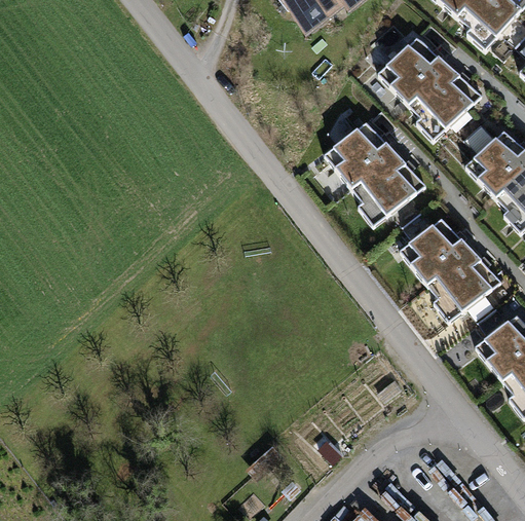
[(293,0),(296,3),(295,8),(306,23),(312,23),(326,11),(326,6),(334,0),(344,0),(345,1),(351,1),(352,0),(293,0)]
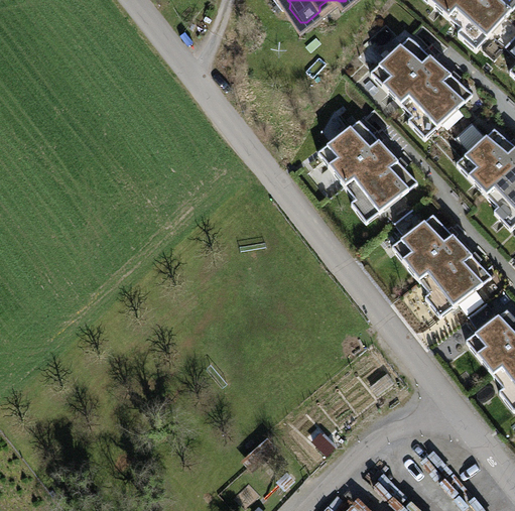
[(429,0),(447,16),(461,0),(429,0)]
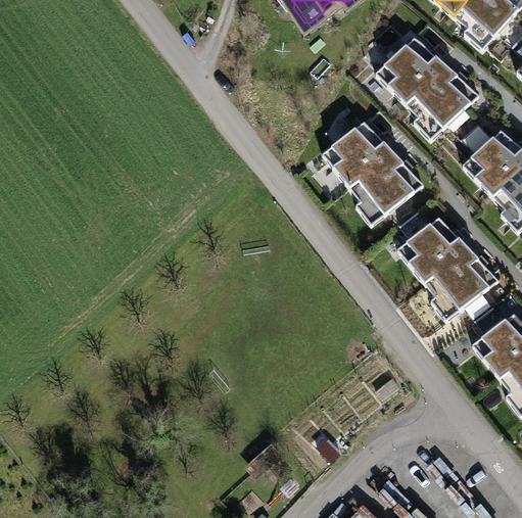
[(521,1),(521,0),(467,0),(454,16),(467,28),(464,33),(481,48),(521,1)]
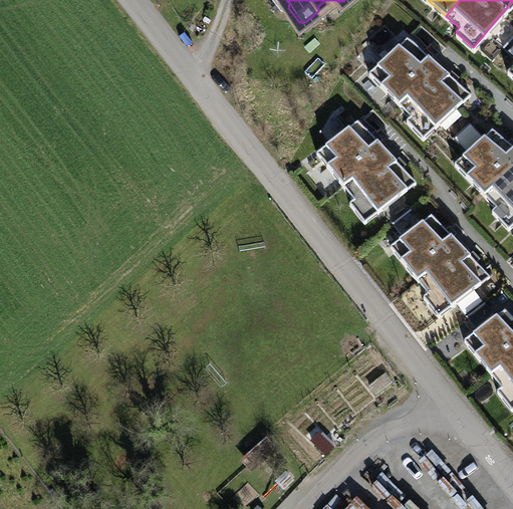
[(407,35),(368,71),(398,101),(439,63),(407,35)]
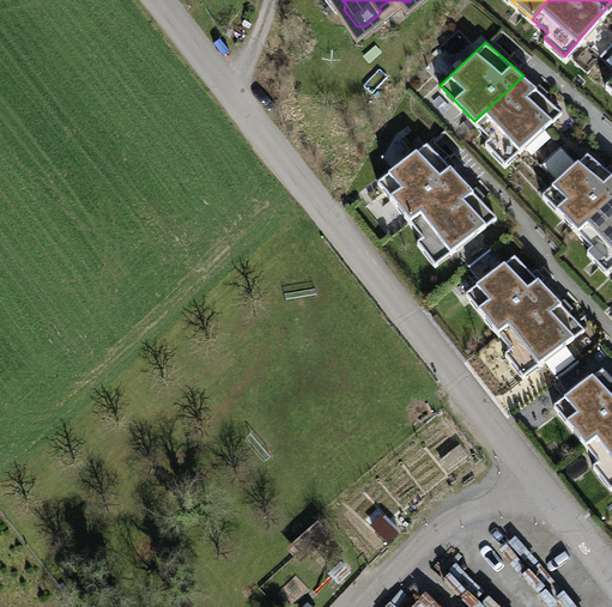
[(561,109),(523,76),(474,121),(490,138),(485,141),(504,162),(561,109)]
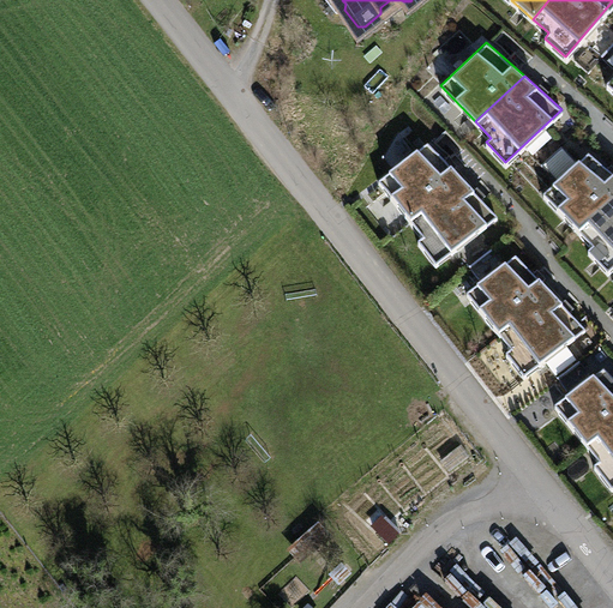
[(409,220),(462,178),(427,142),(378,180),(409,220)]
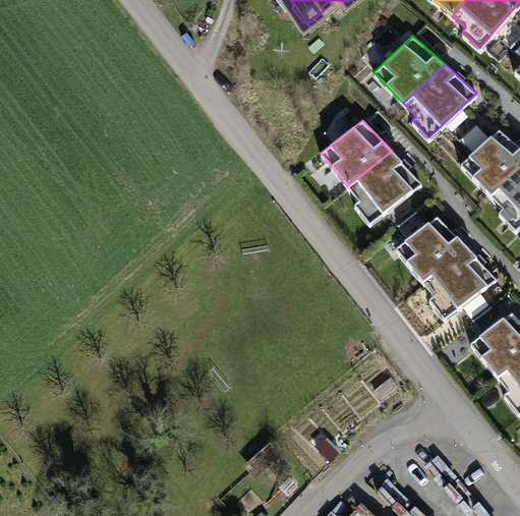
[(519,146),(499,127),(460,164),(489,194),(519,166),(519,146)]
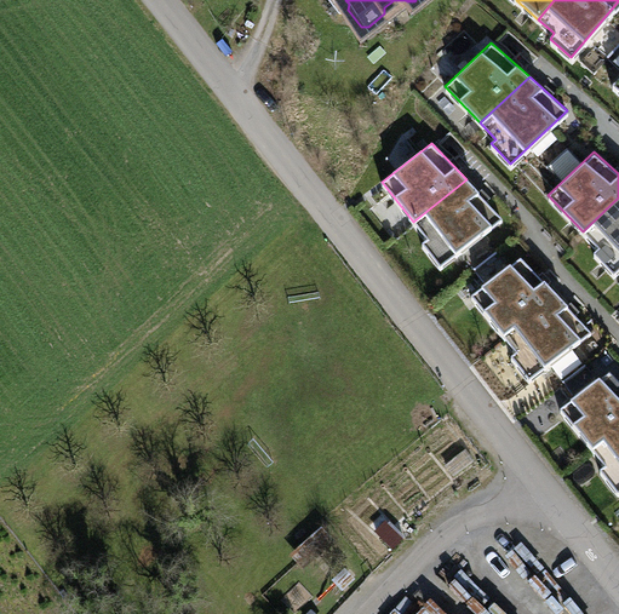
[(502,217),(466,179),(413,222),(427,239),(422,242),(439,265),(502,217)]
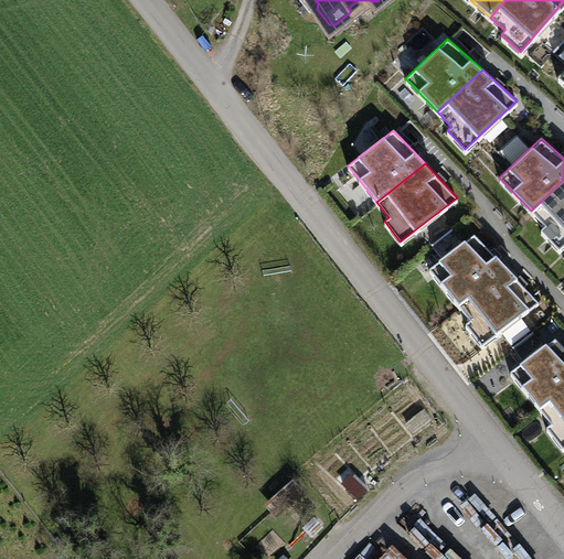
[(563,243),(563,180),(531,211),(545,226),(541,229),(559,249),(563,243)]
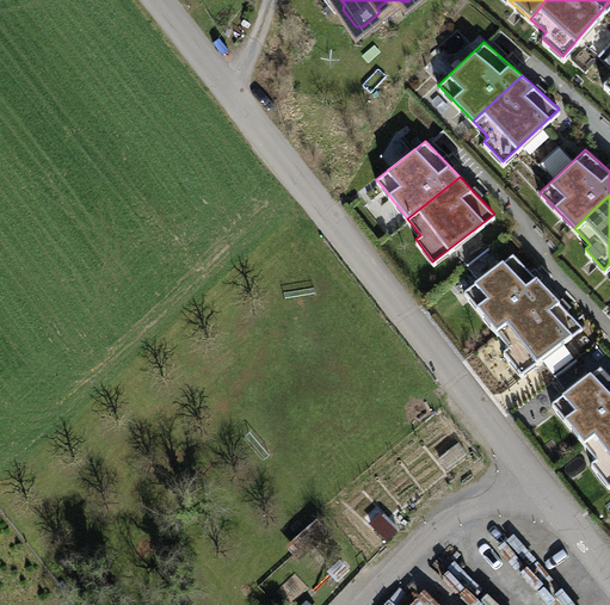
[(495,329),(547,289),(512,252),(463,290),(495,329)]
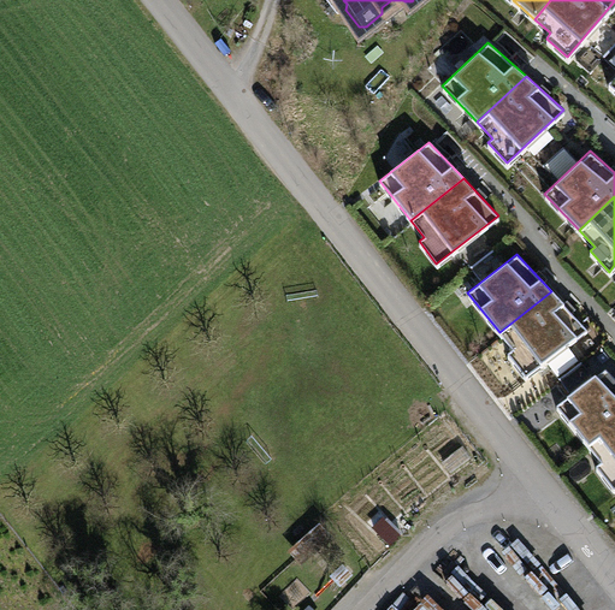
[(586,327),(551,291),(500,332),(512,349),(507,353),(525,375),(586,327)]
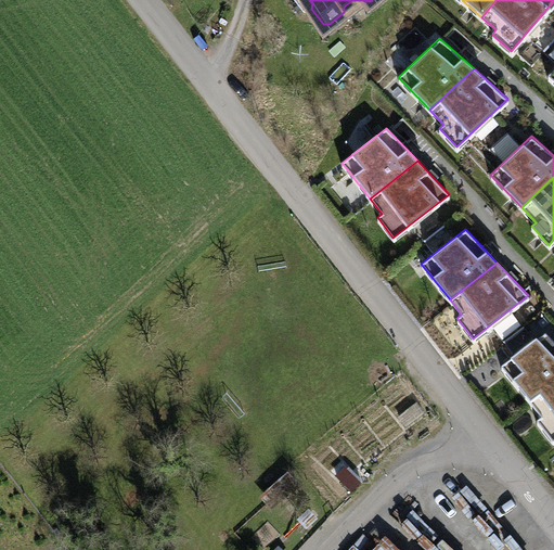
[(529,400),(553,381),(553,340),(544,330),(501,365),(529,400)]
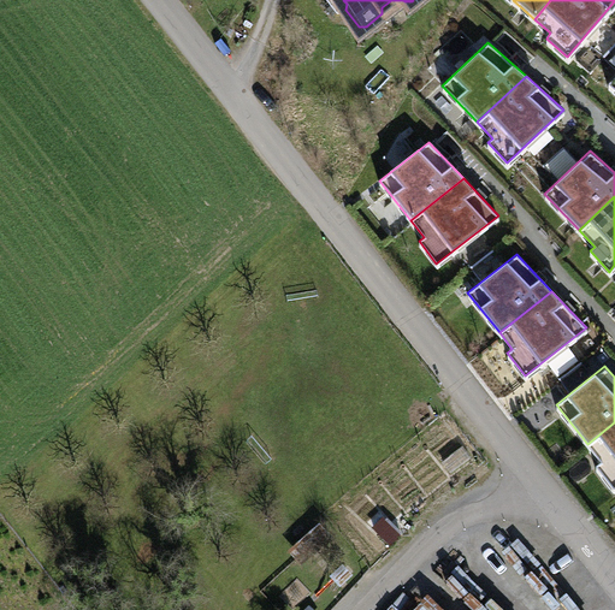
[(614,486),(614,422),(587,444),(601,462),(596,466),(613,489),(614,486)]
